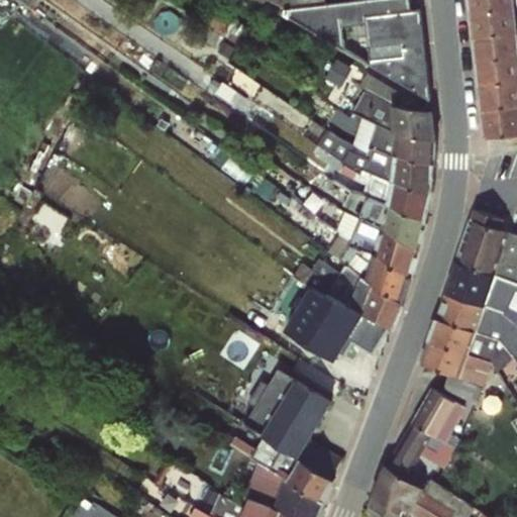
[(429,99),(420,9),(411,9),(409,0),(353,0),(274,10),(369,65),(429,99)]
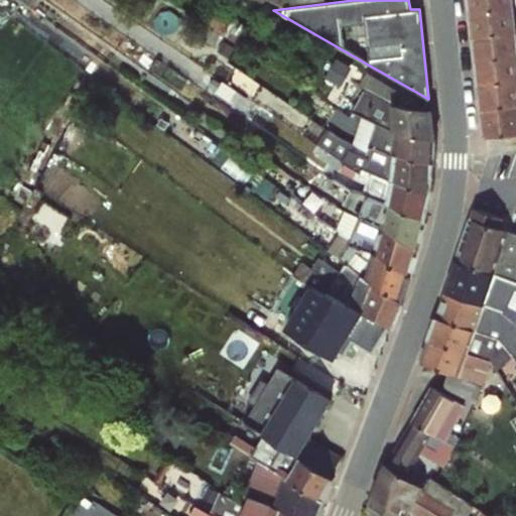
[(515,0),(470,0),(472,12),(515,6),(515,0)]
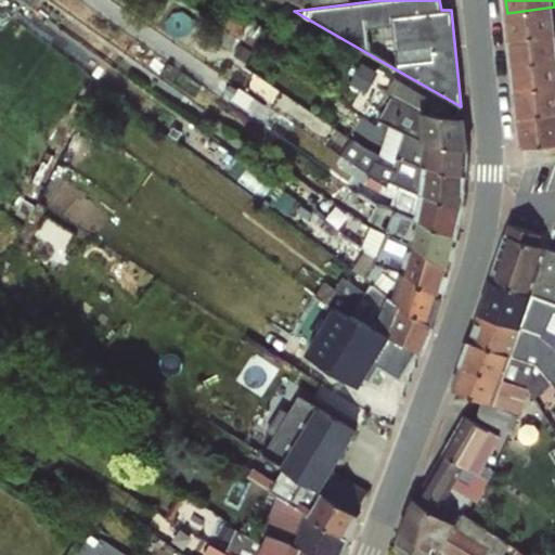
[(554,7),(507,13),(511,40),(554,36),(554,7)]
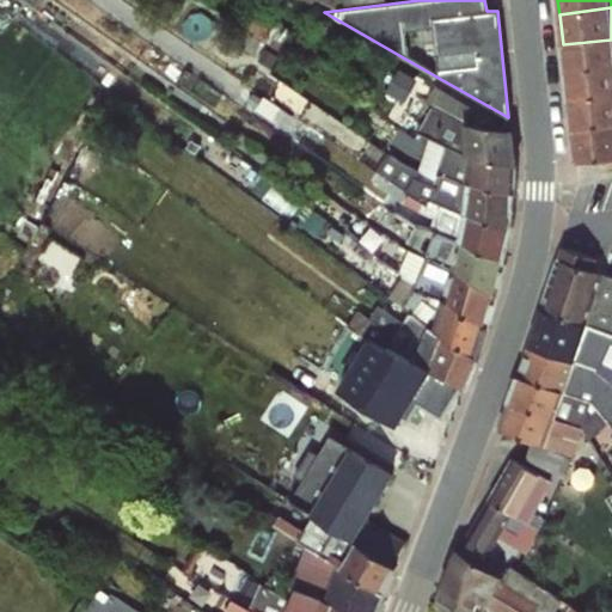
[(611,40),(563,44),(565,71),(611,66),(611,40)]
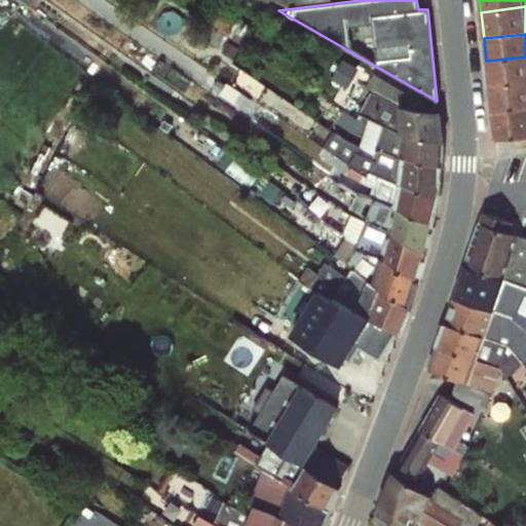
[(525,57),(486,61),(489,86),(525,82),(525,57)]
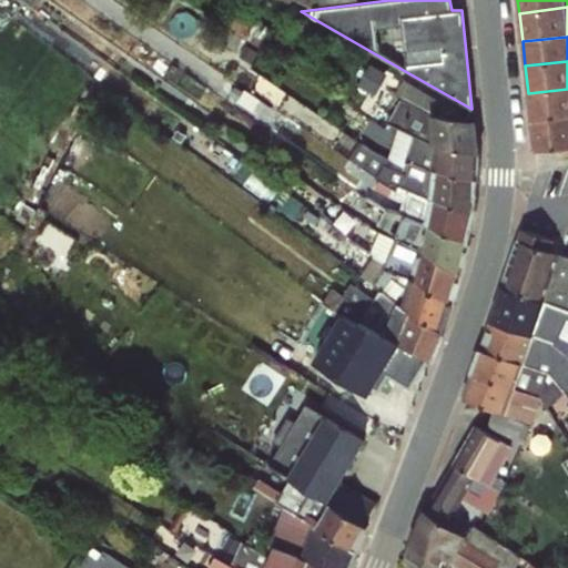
[(567,89),(528,93),(530,119),(567,115),(567,89)]
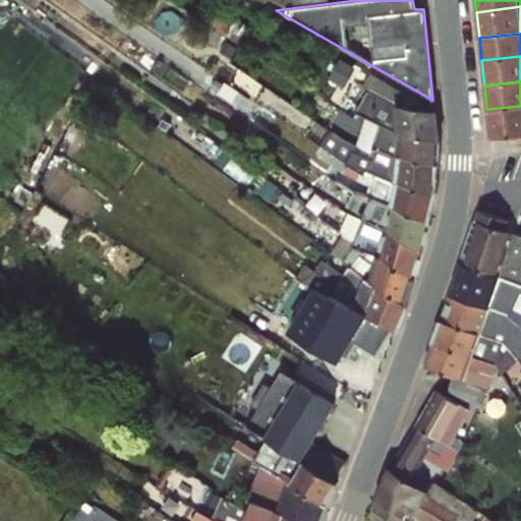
[(354,114),(363,119),(396,133),(439,141),(436,111),(397,104),(367,91),(354,114)]
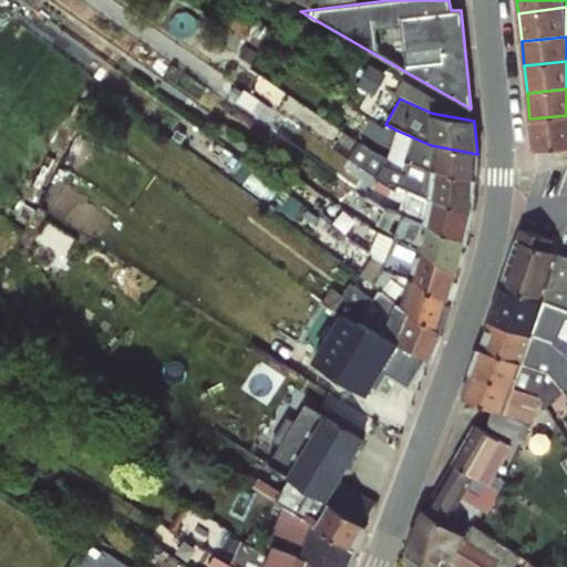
[(566,115),(529,119),(534,151),(566,146),(566,115)]
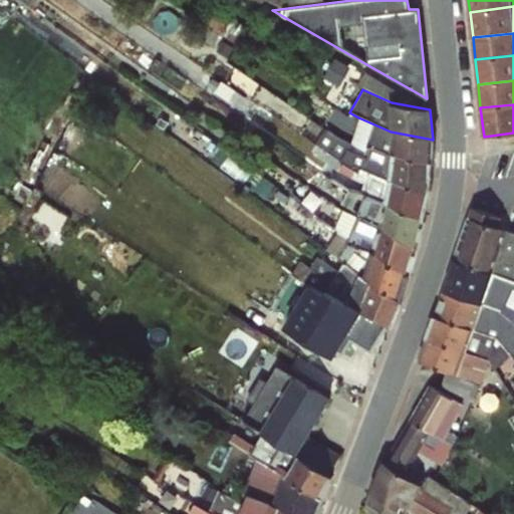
[(337,123),(332,130),(386,153),(430,164),(433,140),(391,132),(358,117),(353,130),(337,123)]
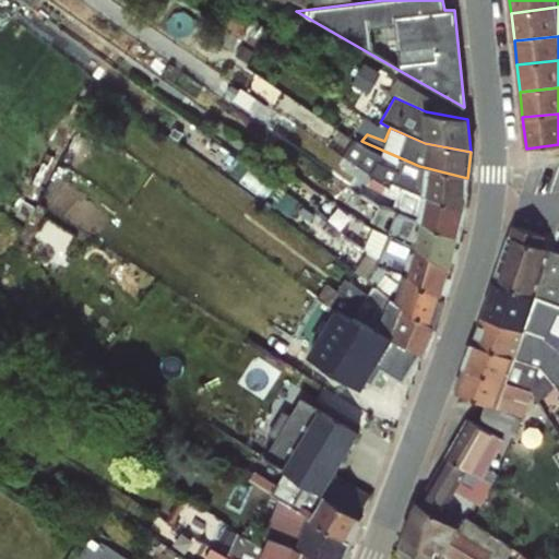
[(389,186),(392,182),(466,211),(467,178),(419,166),(361,141),(354,141),(344,155),(370,176),(389,186)]
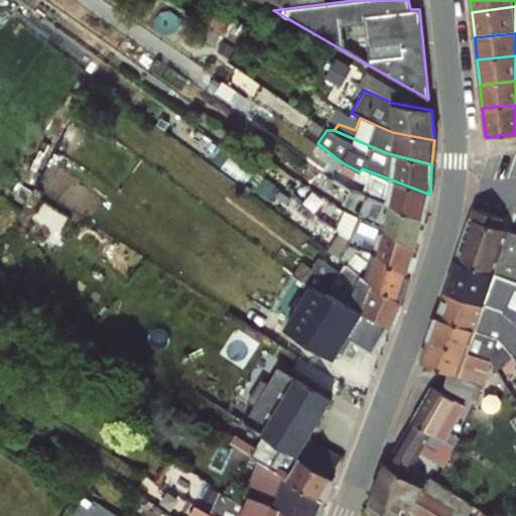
[(425,219),(430,195),(362,168),(386,204),(425,219)]
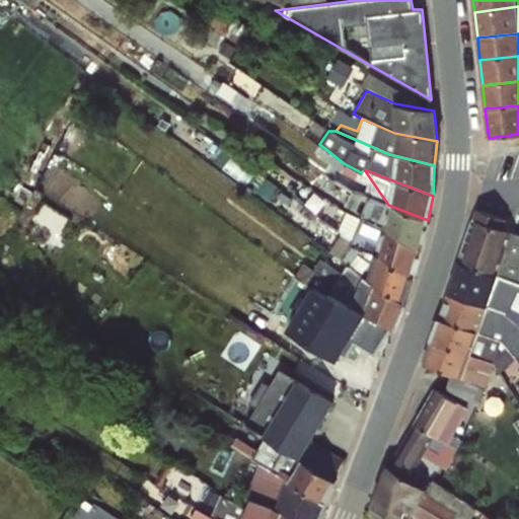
[(458,263),(518,284),(518,213),(512,231),(504,228),(506,219),(476,209),(458,263)]
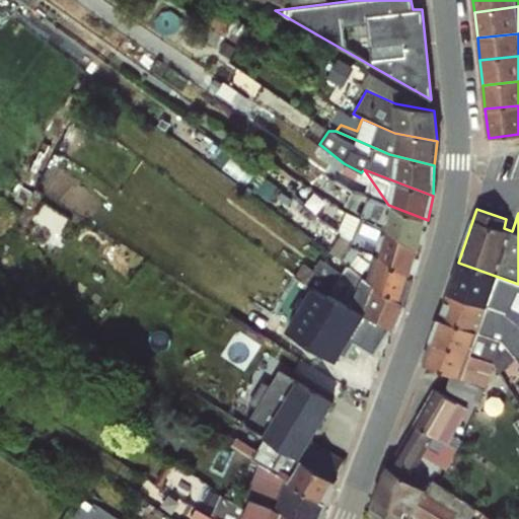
[(518,284),(458,263),(448,294),(502,312),(516,323),(518,320),(518,284)]
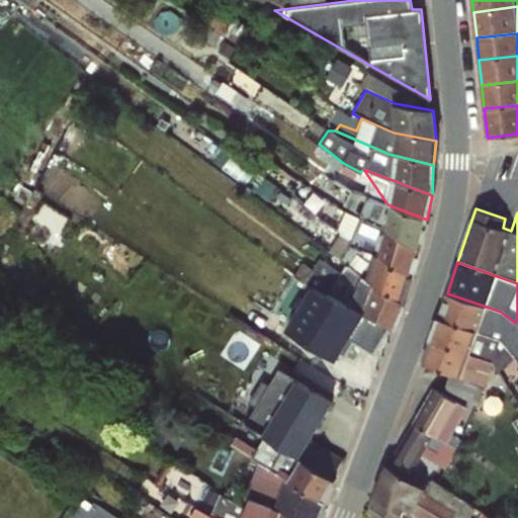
[(501,312),(447,293),(438,319),(501,340),(515,358),(517,360),(517,334),(497,326),(501,312)]
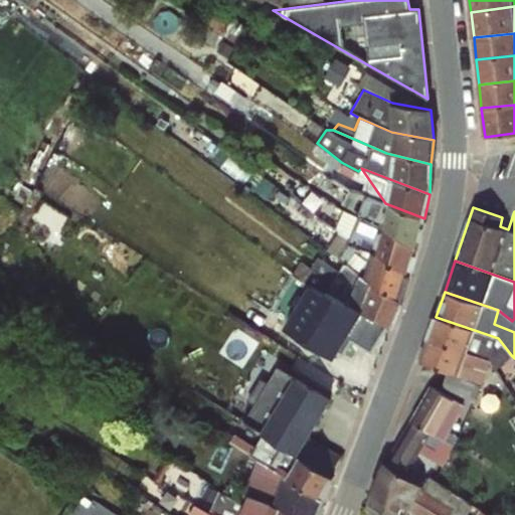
[(498,338),(436,317),(427,341),(489,360),(495,370),(512,356),(498,338)]
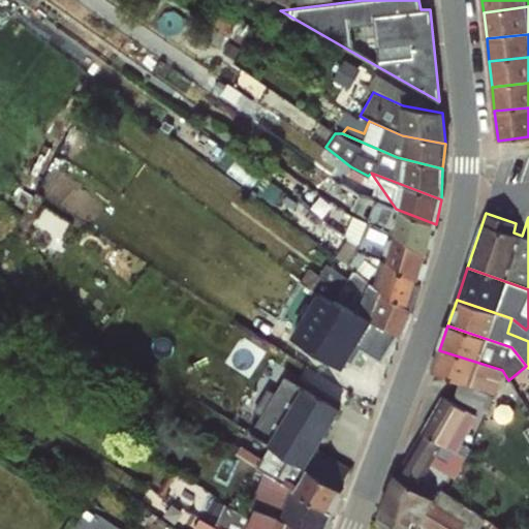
[(502,370),(439,350),(432,373),(468,384),(462,401),(474,408),(471,416),(480,422),(489,410),(502,370)]
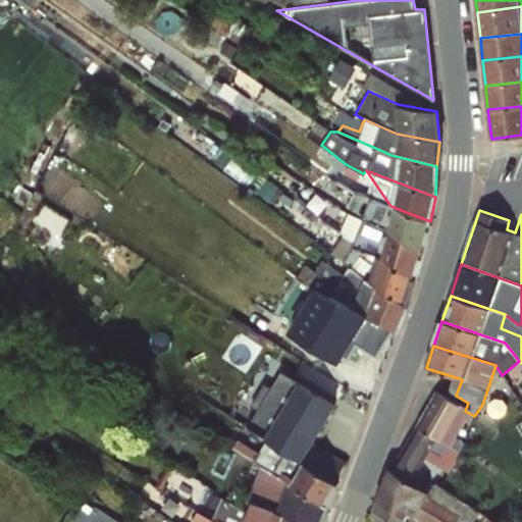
[(473,521),(508,521),(482,507),(473,521)]
